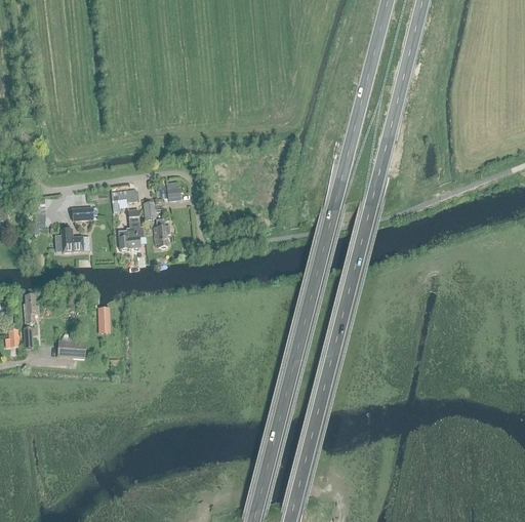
[(165,183),(167,201),(180,199),(179,187),(176,187),(176,182),(165,183)]
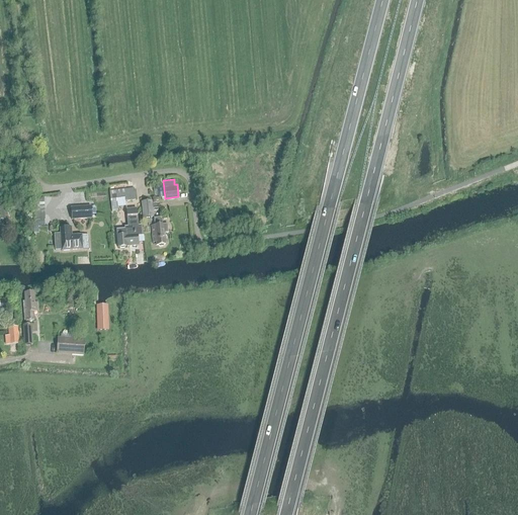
[(110,197),(117,196),(123,195),(124,199),(135,198),(135,193),(138,193),(137,185),(109,189),(110,197)]
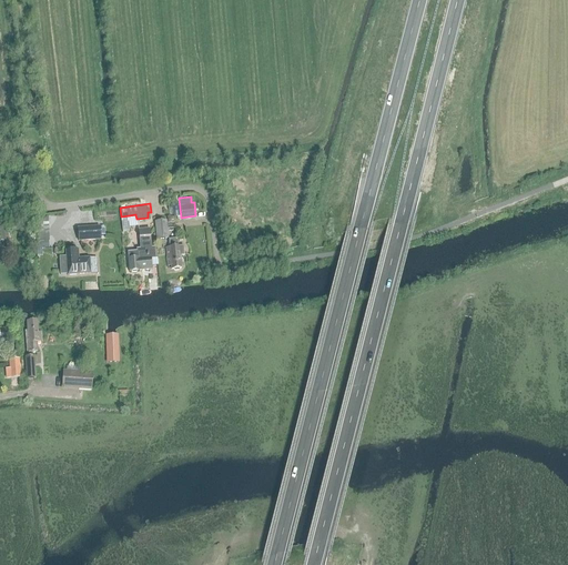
[(155,224),(158,240),(168,239),(166,223),(155,224)]
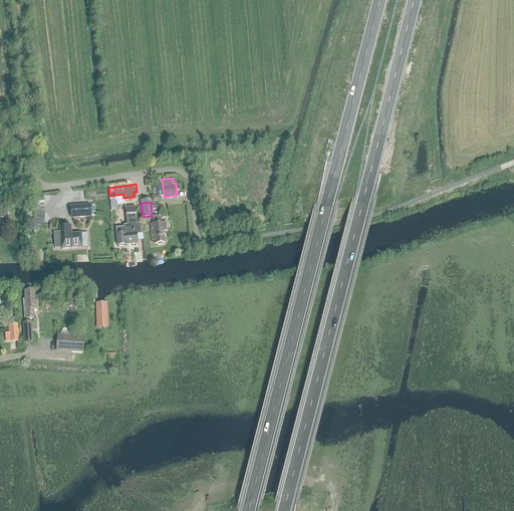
[(89,203),(70,204),(70,215),(90,214),(89,203)]
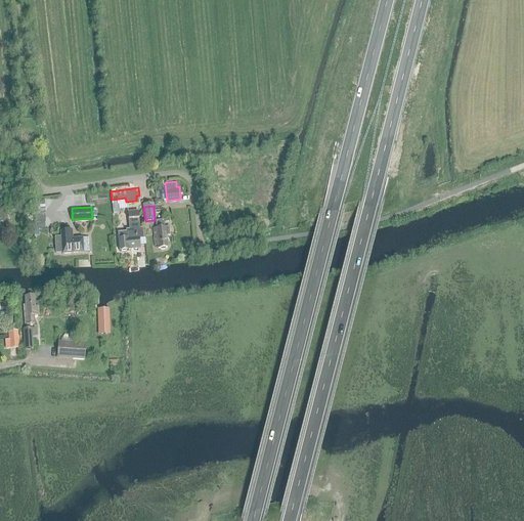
[(120,247),(122,247),(123,248),(126,248),(126,246),(140,245),(139,235),(143,235),(142,227),(139,227),(139,224),(140,224),(139,210),(129,211),(130,227),(127,227),(127,229),(119,230),(119,235),(120,247)]
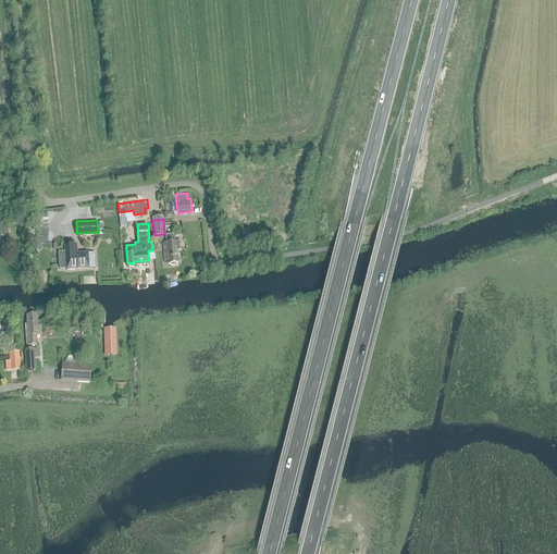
[(166,238),(163,238),(165,257),(168,257),(169,260),(171,260),(172,261),(174,260),(174,259),(177,259),(176,247),(181,246),(180,237),(175,237),(174,230),(166,231),(166,238)]
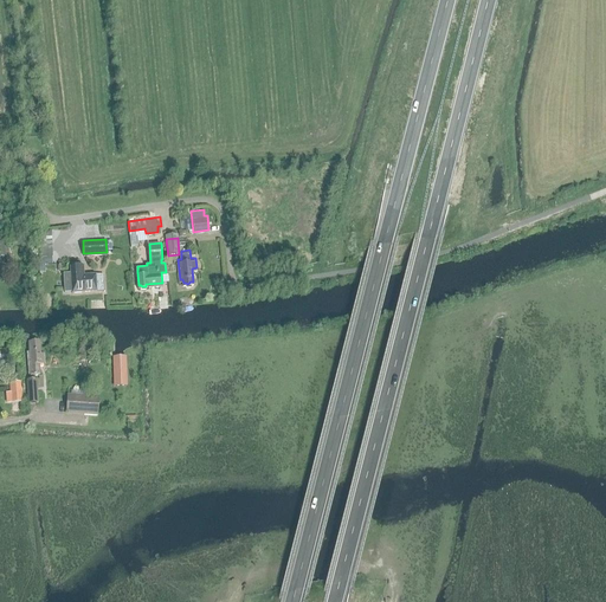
[(71,287),(71,290),(96,289),(96,287),(104,287),(103,272),(96,272),(84,272),(84,263),(71,264),(71,270),(64,270),(64,289),(71,287)]
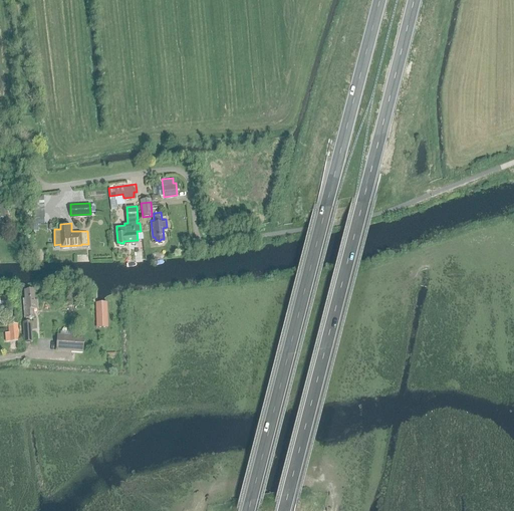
[(24,297),(22,297),(23,307),(24,307),(25,316),(33,315),(33,307),(36,306),(35,298),(33,298),(32,288),(23,289),(24,297)]
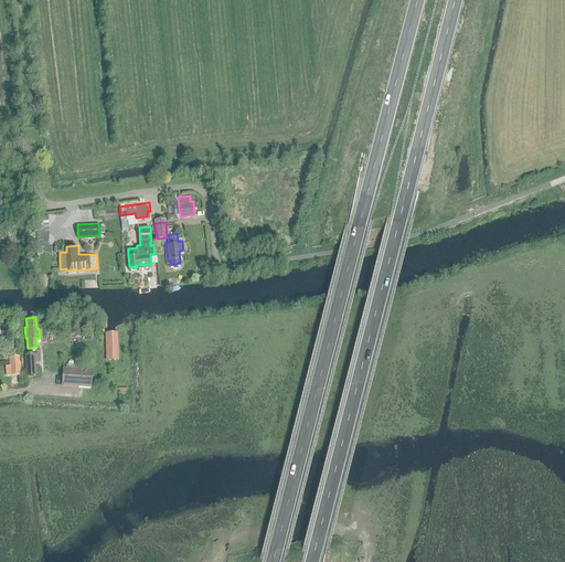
[(24,352),(25,374),(35,374),(33,351),(24,352)]
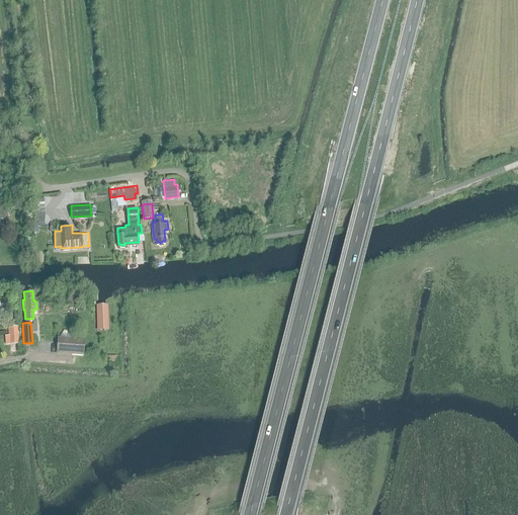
[(17,324),(8,325),(10,342),(18,342),(17,324)]
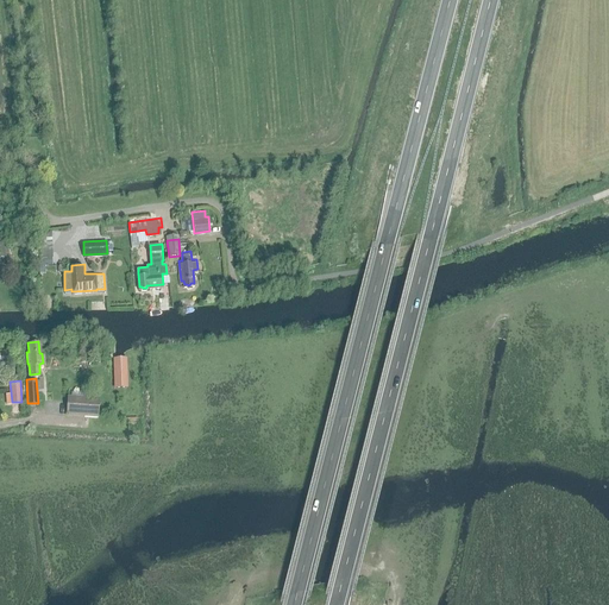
[(96,415),(98,402),(99,395),(67,392),(66,413),(96,415)]
